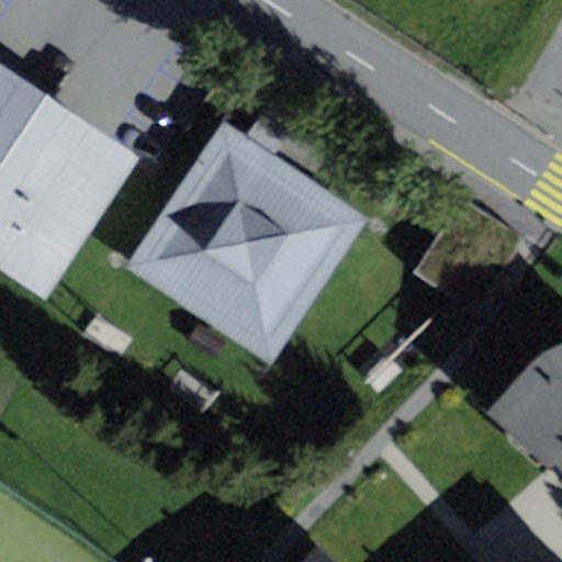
[(139,158),(0,65),(0,267),(46,298),(139,158)]
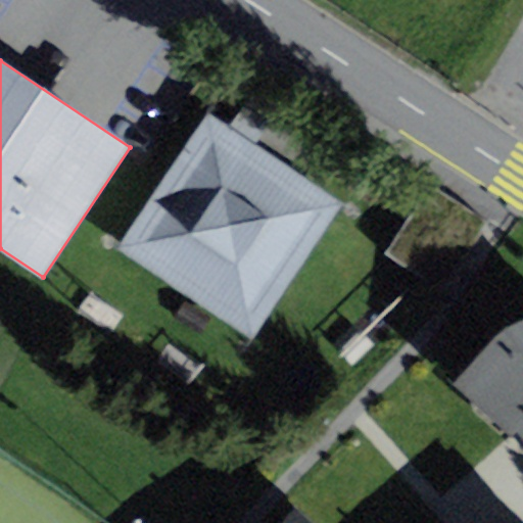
[(242,135),(209,113),(120,248),(253,337),(343,202),(242,135)]
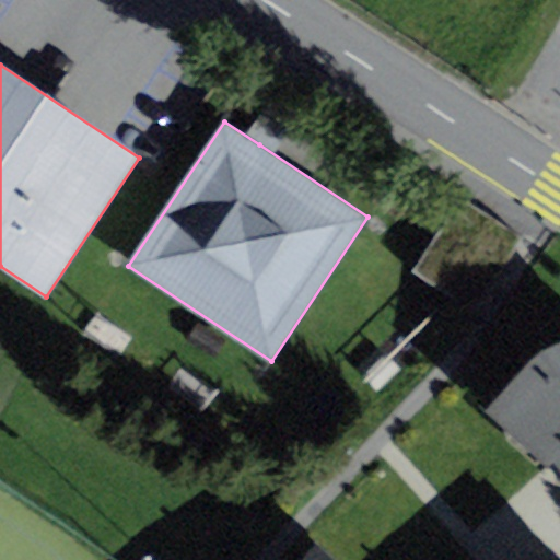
[(462,198),(413,271),(473,310),(521,236),(462,198)]
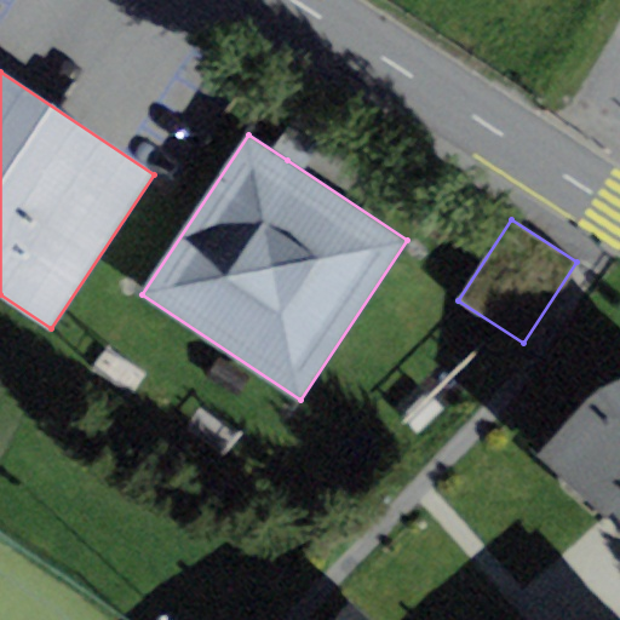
[(606,518),(613,514),(619,521),(619,379),(596,390),(538,454),(606,518)]
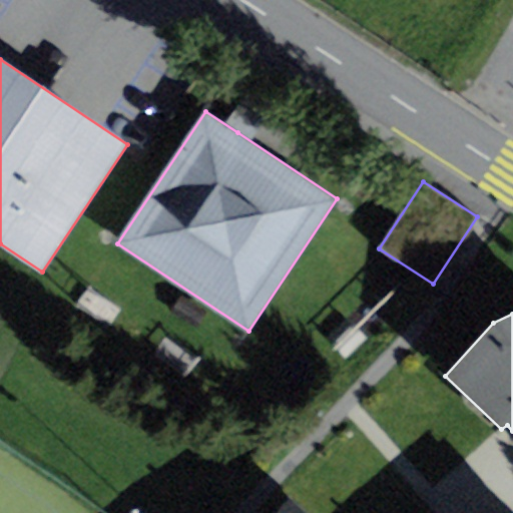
[(309,512),(290,496),(275,512),(309,512)]
